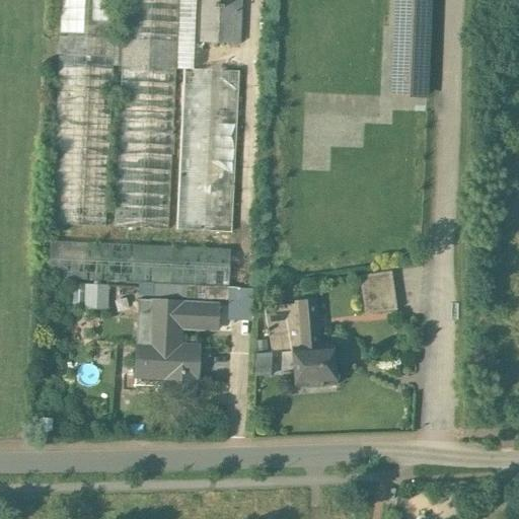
[(61,0),(51,224),(105,227),(113,67),(121,67),(114,227),(168,229),(175,69),(178,0),(61,0)]
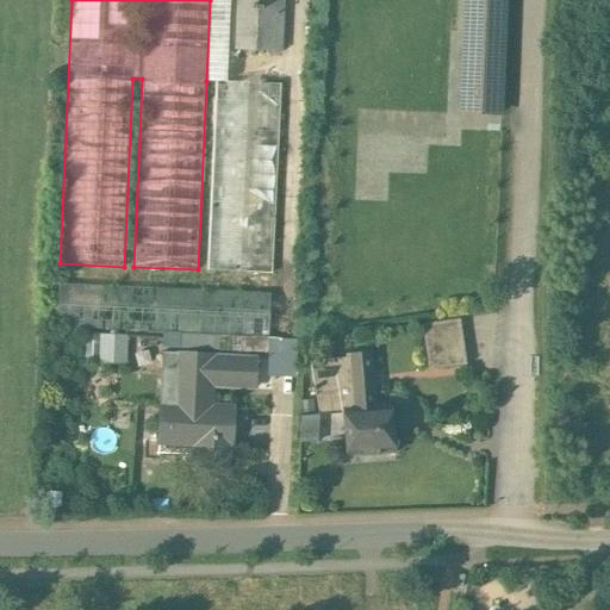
[(210,0),(206,81),(216,81),(228,82),(229,50),(230,50),(231,0),(210,0)]
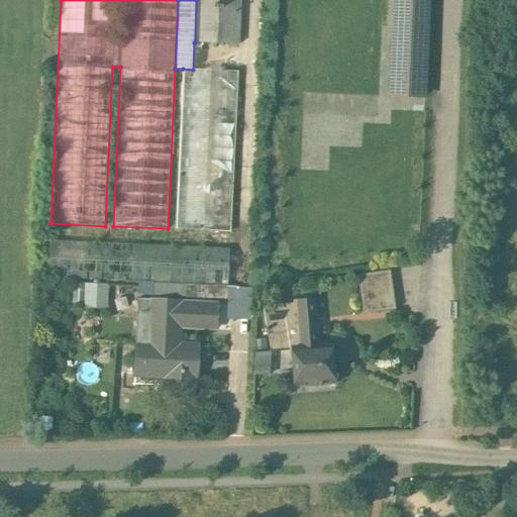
[(240,0),(196,0),(195,42),(239,44),(240,0)]
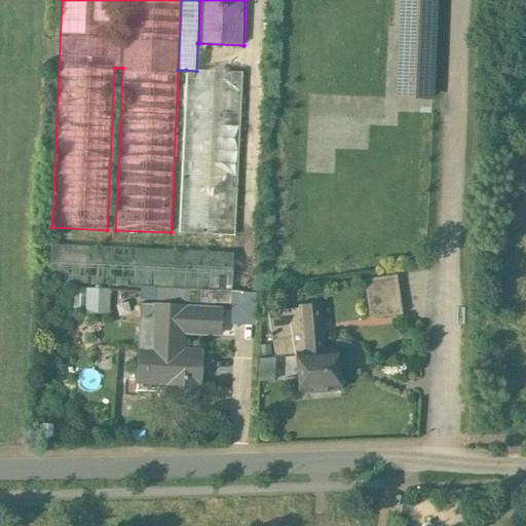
[(435,0),(416,0),(417,1),(415,33),(414,67),(433,67),(435,0)]
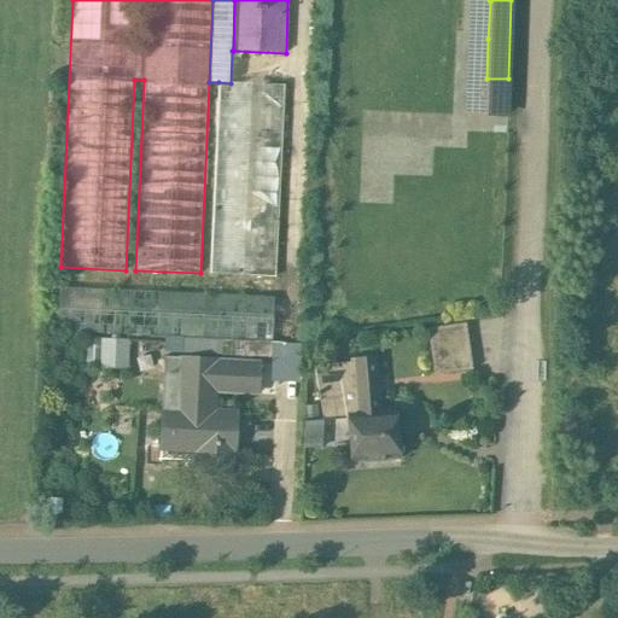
[(508,79),(487,79),(488,39),(471,38),(467,114),(506,115),(508,79)]
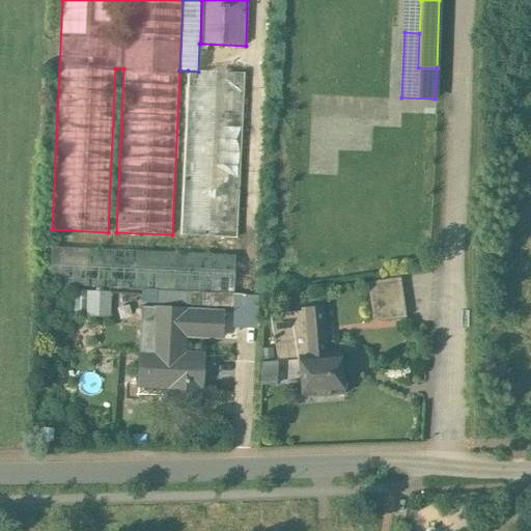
[(198,72),(188,71),(180,235),(236,238),(244,74),(198,72)]
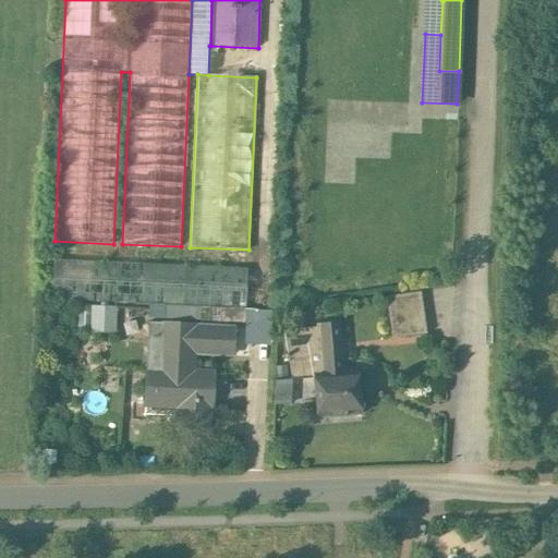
[(247,267),(53,259),(51,300),(245,308),(247,267)]
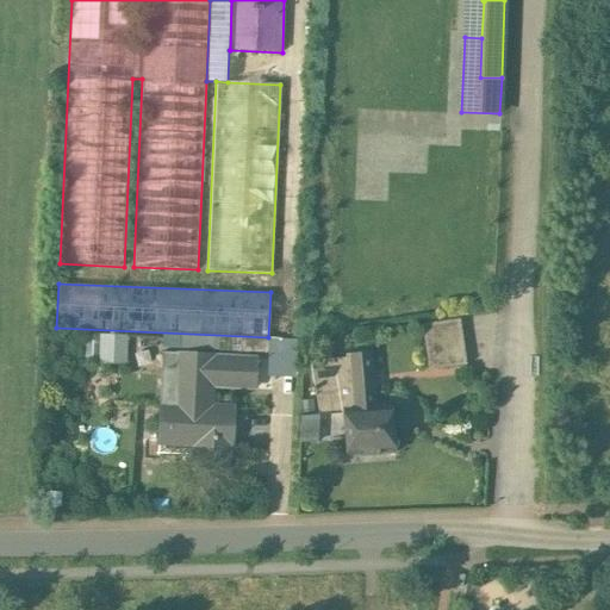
[(460,318),(423,323),(429,369),(466,363),(460,318)]
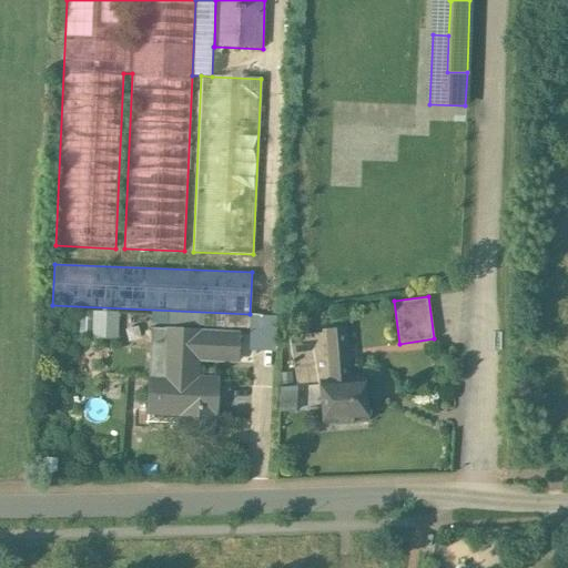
[(121,337),(121,311),(94,311),(94,337),(121,337)]
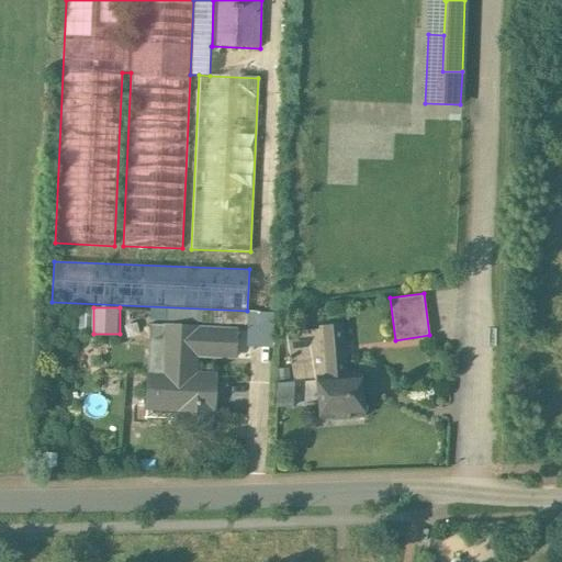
[(247,313),(222,311),(222,324),(247,325),(247,313)]
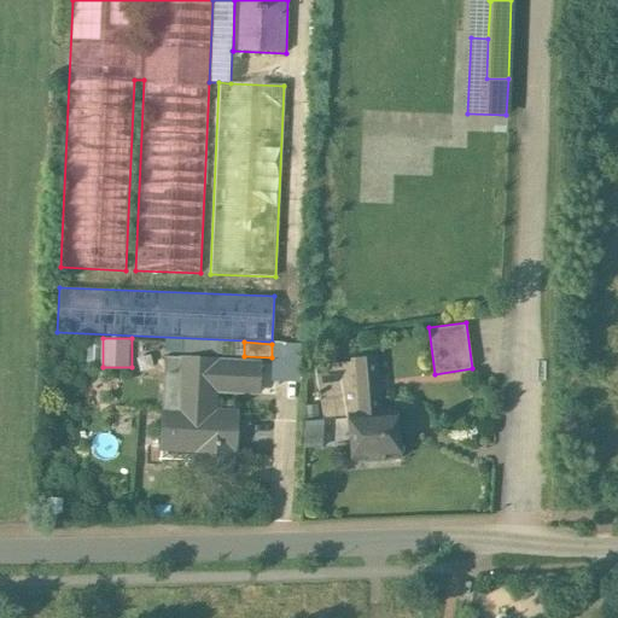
[(216,360),(164,357),(163,380),(185,382),(184,410),(162,410),(161,449),(198,450),(198,461),(233,462),(233,452),(235,452),(237,413),(210,412),(210,390),(258,392),(260,363),(216,361),(216,360)]
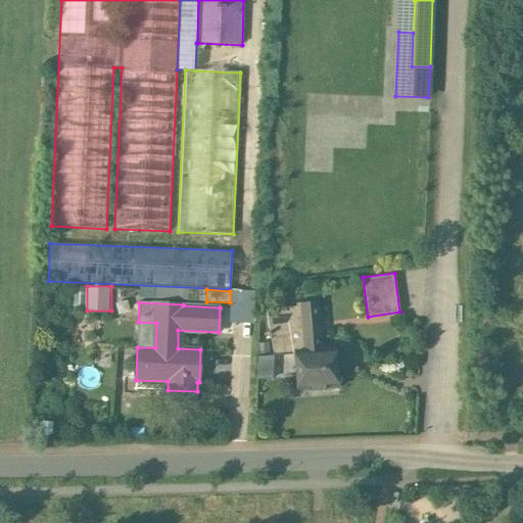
[(320,316),(300,318),(301,330),(306,329),(321,329),(320,316)]
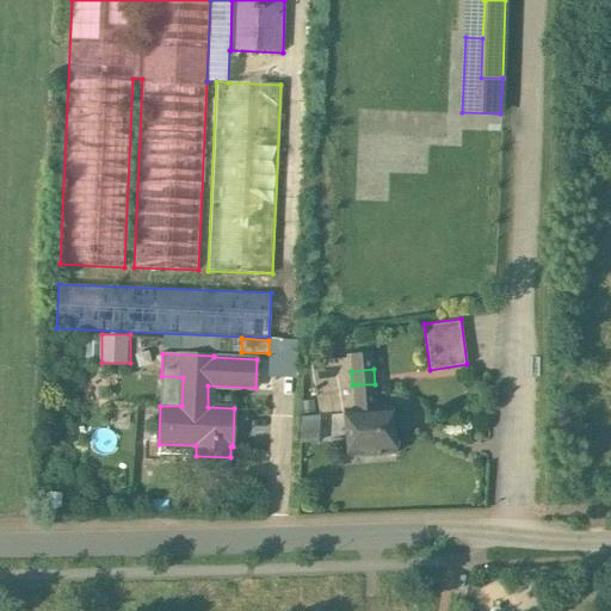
[(328,372),(314,374),(318,402),(332,400),(328,372)]
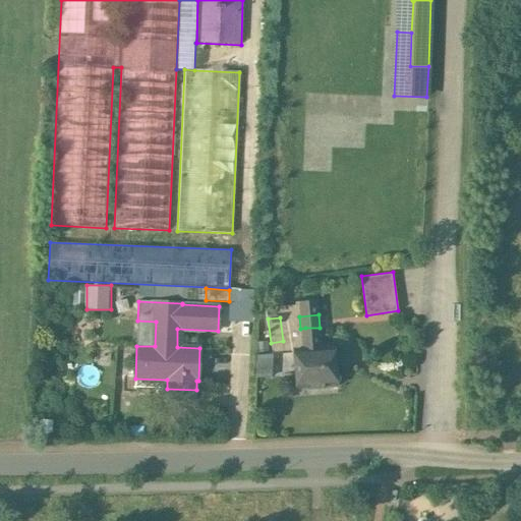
[(321,346),(320,328),(305,328),(306,348),(296,348),(298,386),(338,384),(336,346),(321,346)]
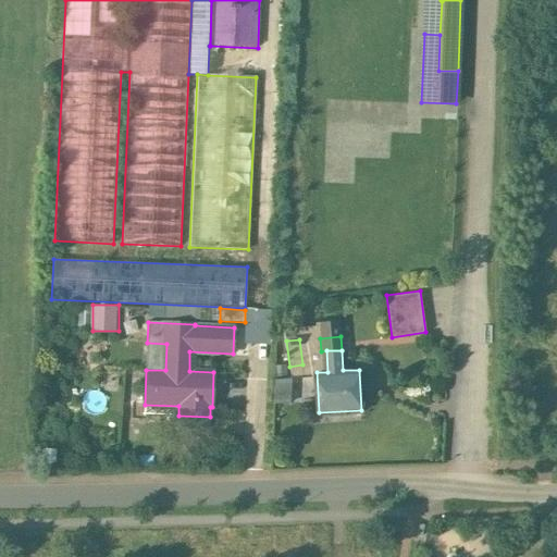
[(276,403),(295,403),(294,378),(275,379),(276,403)]
